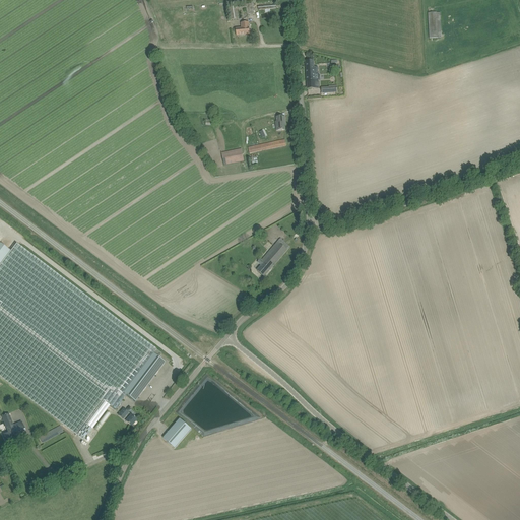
[(239,19),(238,9),(237,6),(229,8),(231,20),(239,19)]
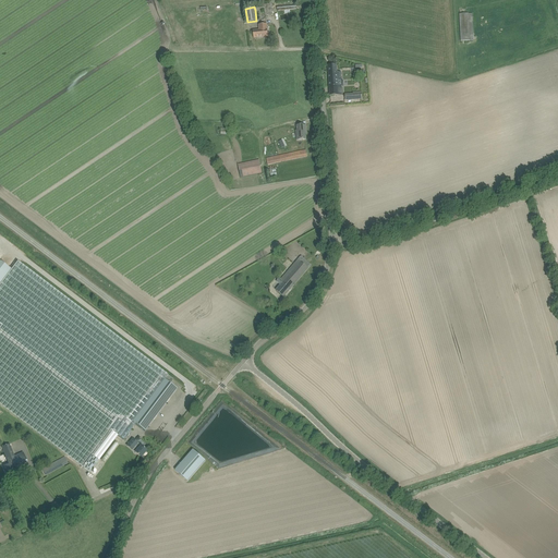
[(472,13),(459,14),(460,41),(474,40),(472,13)]
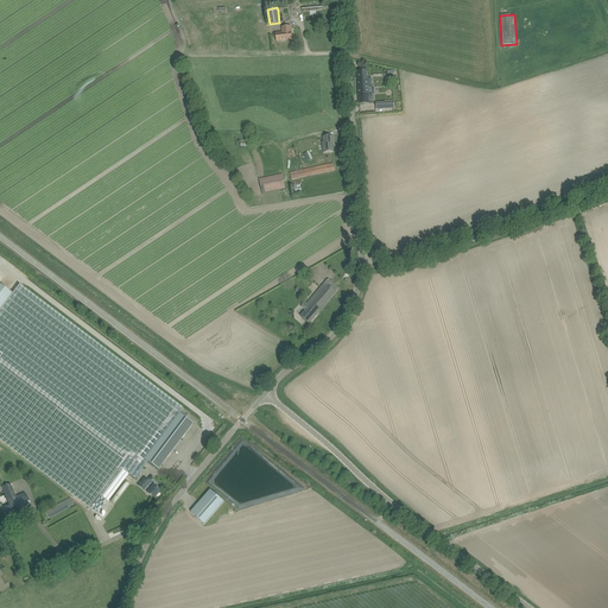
[(285,27),(282,27),(282,33),(276,33),(277,42),(286,40),(292,40),(291,26),(285,27)]
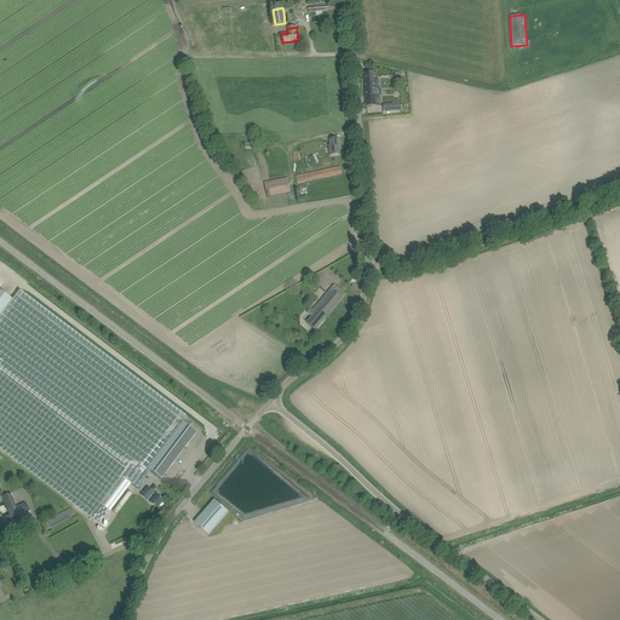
[(379,105),(380,105),(379,95),(380,95),(380,90),(379,90),(379,80),(377,80),(374,80),(373,72),(371,73),(365,73),(367,107),(379,105)]
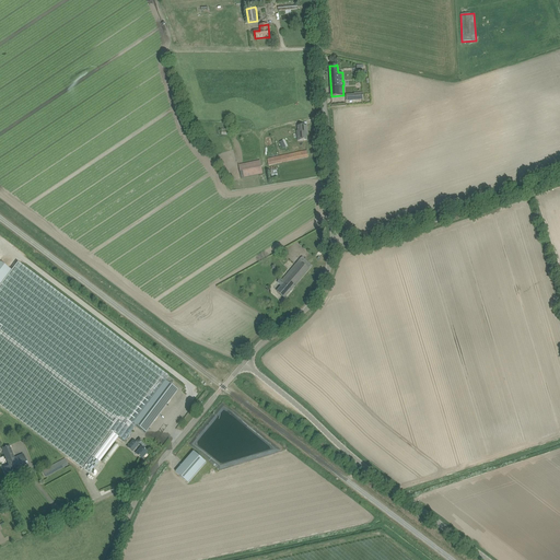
[(306,126),(298,127),(299,131),(296,131),(298,141),(306,140),(306,133),(307,133),(306,126)]
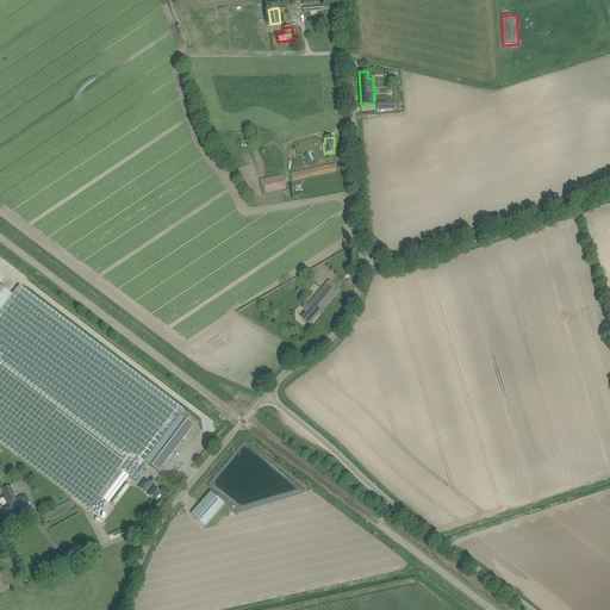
[(336,172),(335,165),(291,173),(293,181),(336,172)]
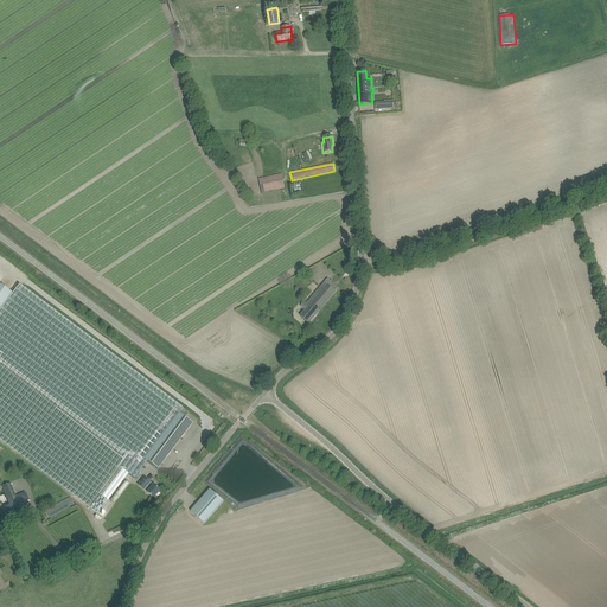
[(285,189),(282,174),(259,179),(262,193),(285,189)]
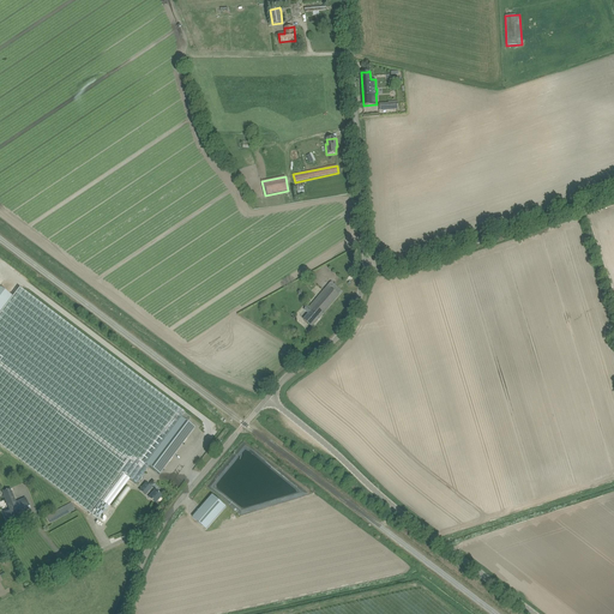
[(304,320),(308,323),(312,327),(343,292),(331,282),(309,307),(307,306),(305,309),(308,314),(304,320)]
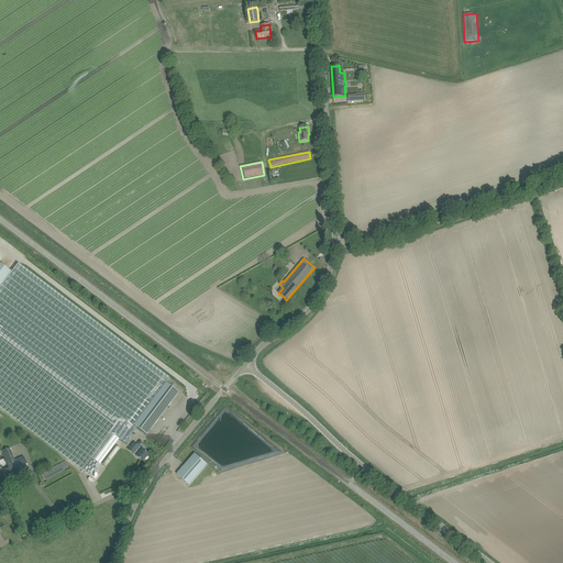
[(172,392),(167,388),(169,385),(173,381),(18,264),(0,287),(0,408),(68,460),(83,471),(90,477),(100,465),(119,440),(124,444),(129,439),(138,427),(142,431),(146,434),(151,437),(179,398),(176,395),(172,392)]
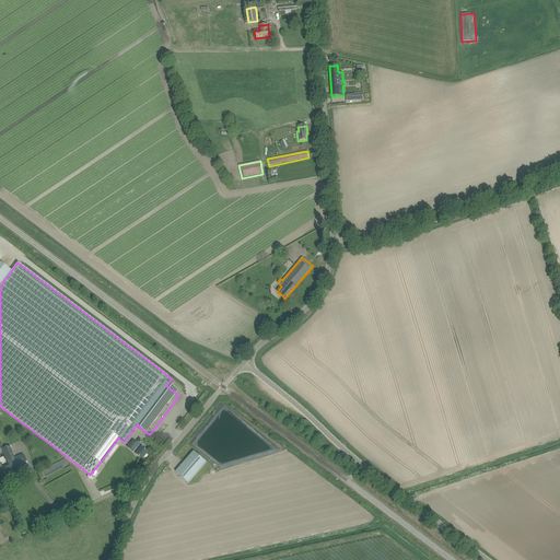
[(141,459),(148,453),(133,441),(128,447),(141,459)]
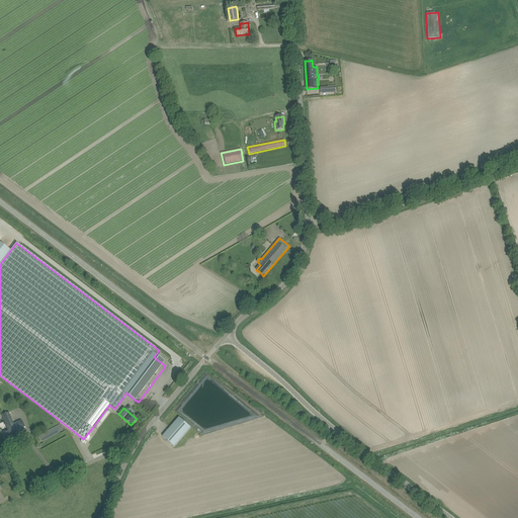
[(21,420),(13,423),(8,412),(1,415),(6,426),(7,430),(3,432),(6,440),(26,432),(21,420)]
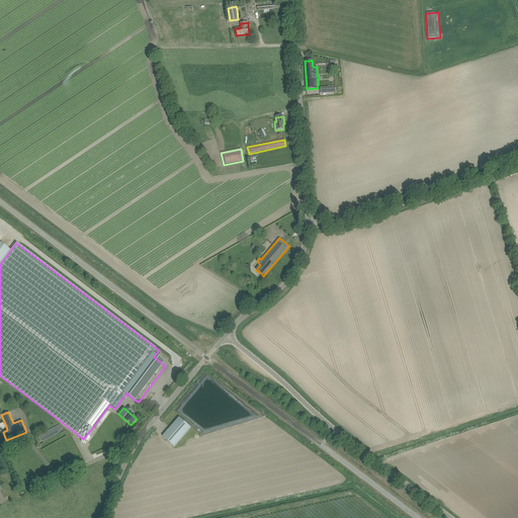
[(179,418),(163,437),(174,447),(191,428),(179,418)]
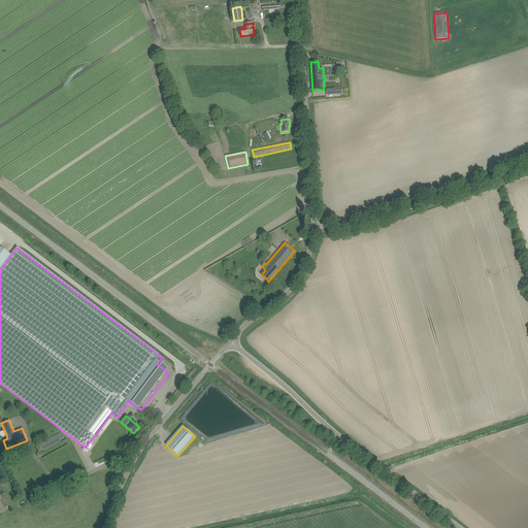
[(64,438),(61,432),(40,444),(43,450),(64,438)]
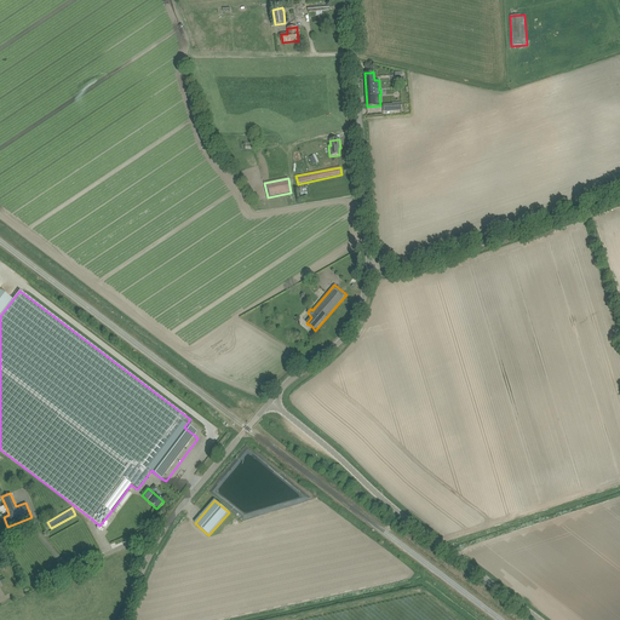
All buildings are outlined.
